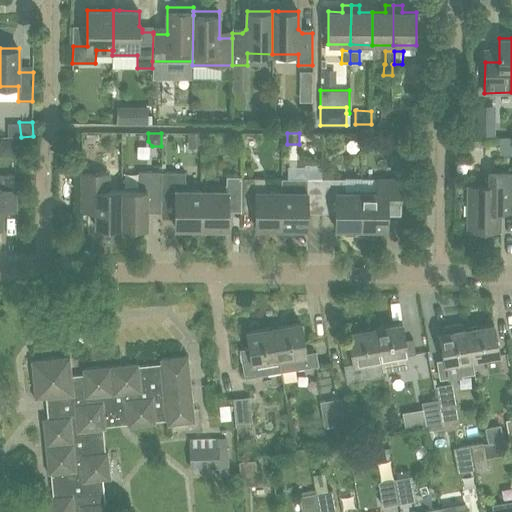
[(121,228),(147,228),(147,204),(161,204),(161,200),(162,172),(138,171),(138,190),(122,190),(121,228)]
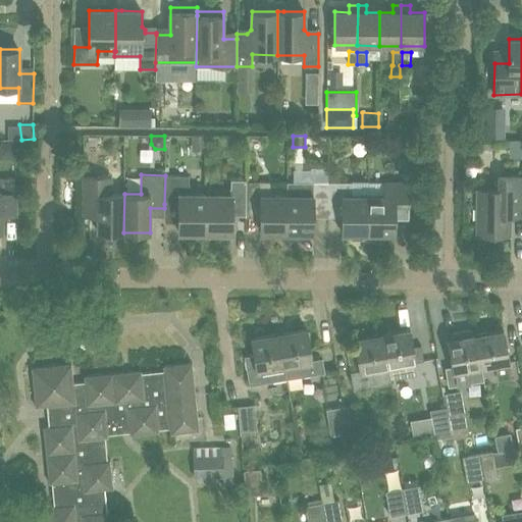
[(178,204),(178,232),(205,232),(206,194),(205,194),(194,194),(194,187),(189,187),(189,175),(165,175),(164,204),(178,204)]
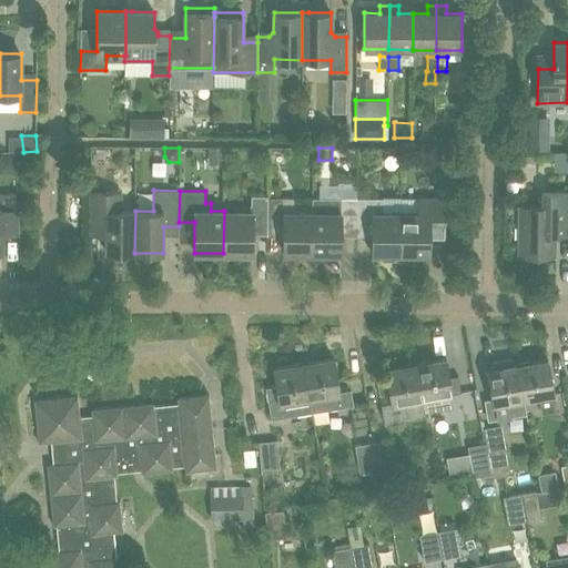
[(567,191),(553,191),(540,191),(540,206),(520,206),(520,255),(554,255),(554,226),(567,226),(567,191)]
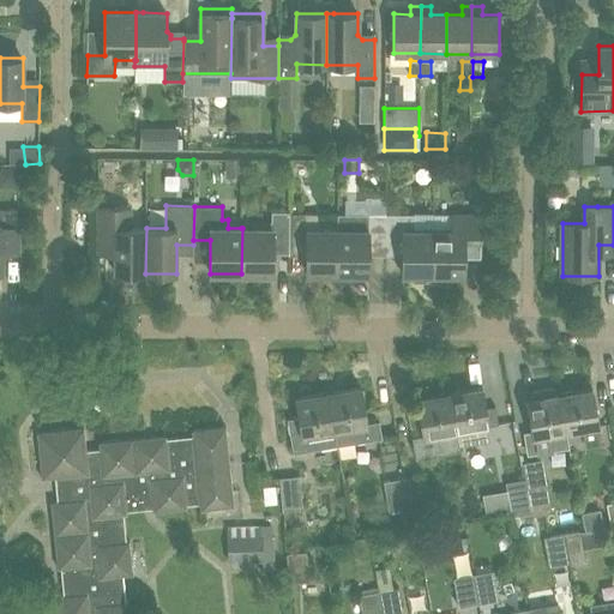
[(114,272),(145,274),(146,228),(131,228),(131,208),(98,208),(97,245),(114,245),(114,272)]
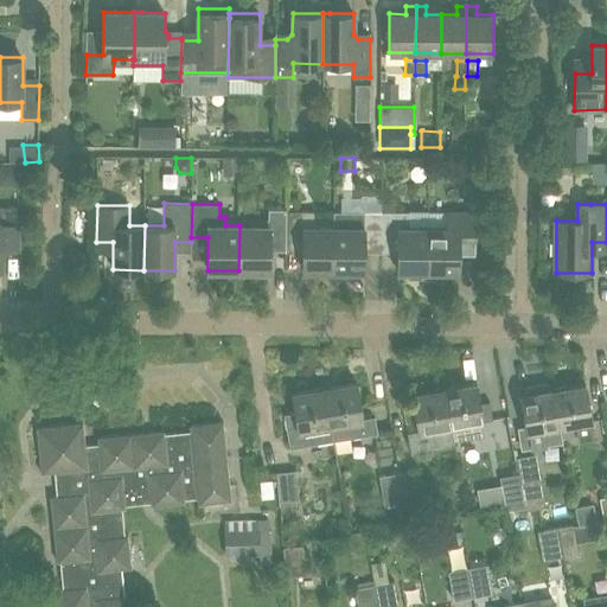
[(19,208),(0,206),(0,268),(2,269),(2,241),(19,241),(19,208)]
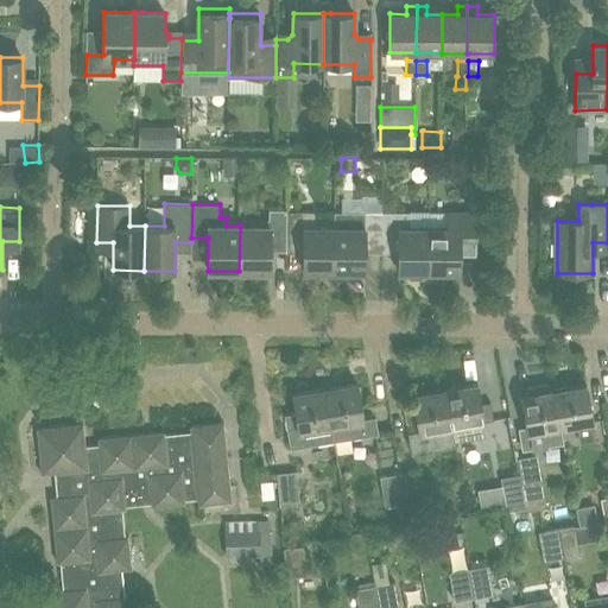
[(239,221),(239,226),(240,226),(239,271),(270,271),(271,242),(287,242),(286,211),(286,209),(268,209),(268,221),(239,221)]
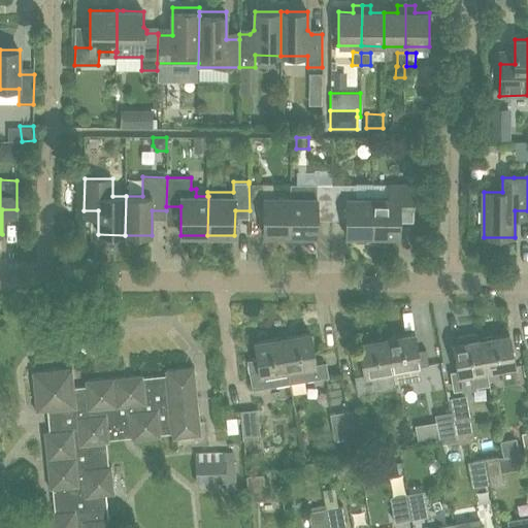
[(273,184),(249,184),(250,210),(249,211),(263,211),(263,235),(290,235),(290,197),(273,197),(273,184)]
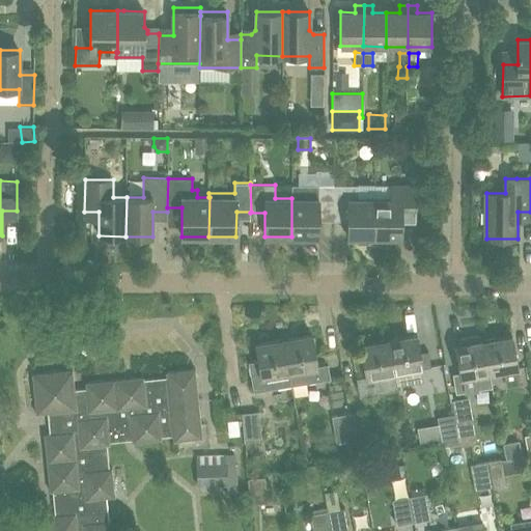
[(333,213),(334,186),(292,185),(291,198),(291,236),(318,238),(318,213),(333,213)]
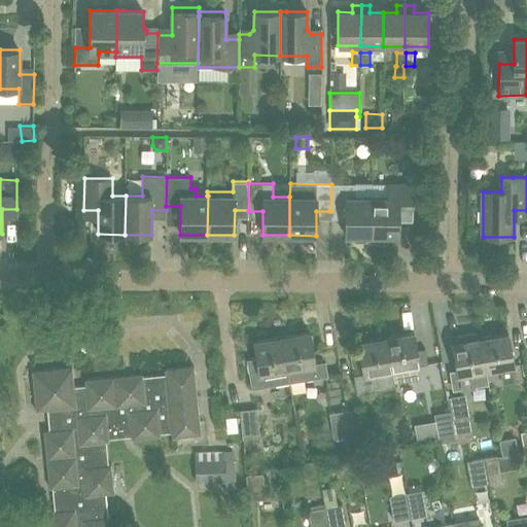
[(372,236),(372,197),(372,184),(331,184),(330,211),(345,211),(345,236),(353,236),(353,240),(355,243),(364,243),(367,240),(367,236),(372,236)]
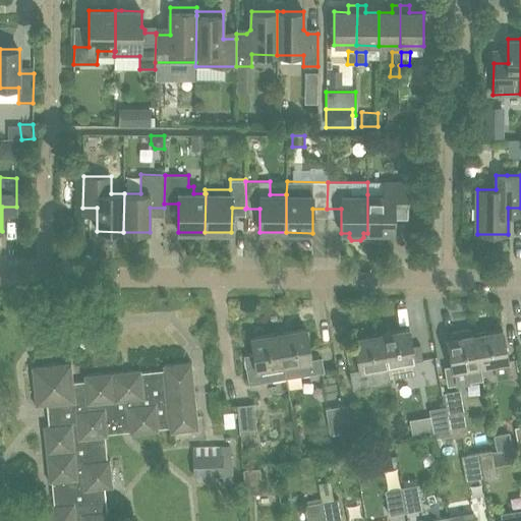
[(384,182),(384,195),(367,194),(367,233),(394,233),(394,210),(408,210),(408,182),(384,182)]
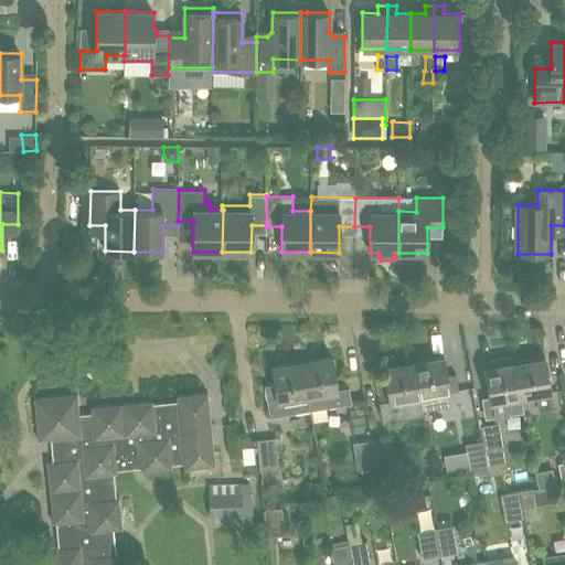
[(200,356),(171,362),(181,413),(208,408),(210,424),(226,422),(222,395),(208,397),(200,356)]
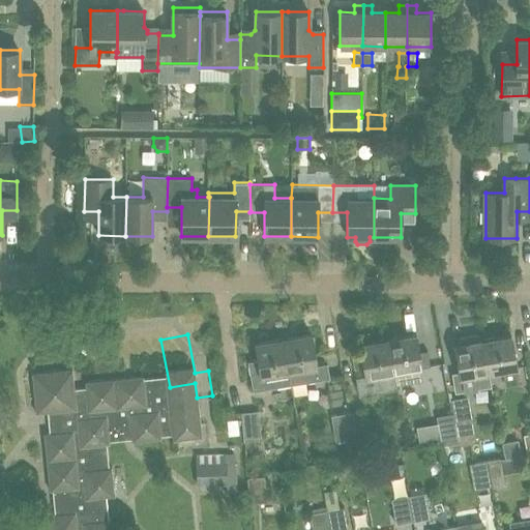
[(328,363),(317,365),(312,334),(284,339),(289,372),(288,372),(291,385),(330,379),(328,363)]
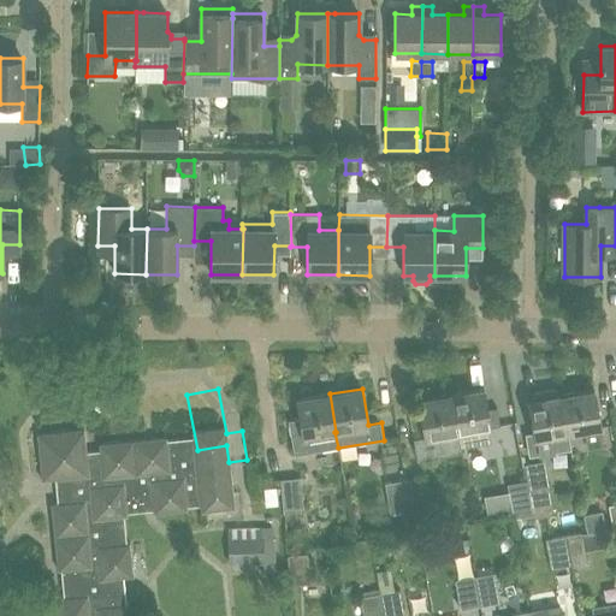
[(570,449),(568,434),(567,434),(560,396),(556,389),(534,392),(532,401),(528,401),(534,439),(535,439),(539,456),(556,452),(555,451),(570,449)]
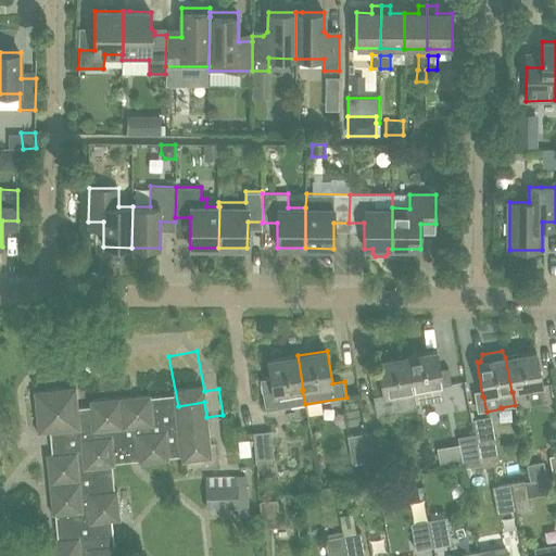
[(437,352),(407,357),(415,405),(416,404),(443,400),(441,389),(452,388),(449,369),(446,369),(447,371),(440,373),(437,352)]
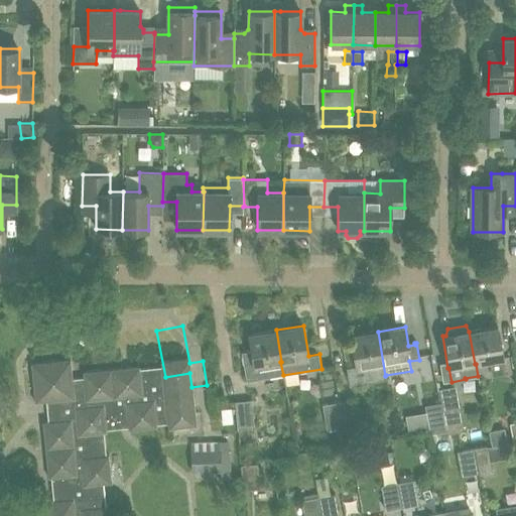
[(503,372),(501,360),(503,359),(498,328),(469,332),(475,364),(476,364),(490,361),(493,373),(503,372)]
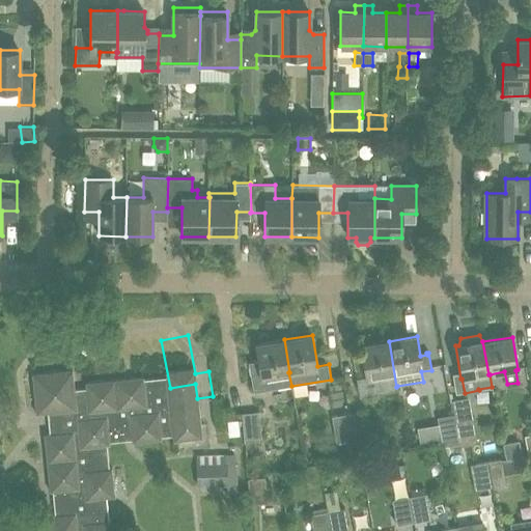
[(289,372),(284,339),(255,344),(258,361),(249,362),(253,392),(277,388),(291,386),(288,372),(289,372)]
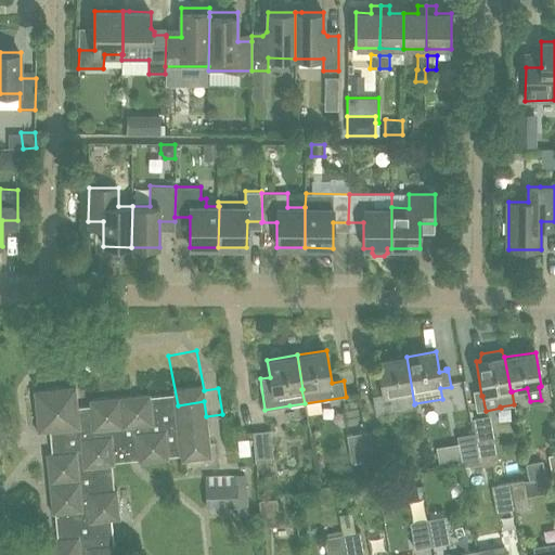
[(149,400),(133,403),(138,428),(154,426),(152,411),(178,405),(168,356),(141,360),(149,400)]
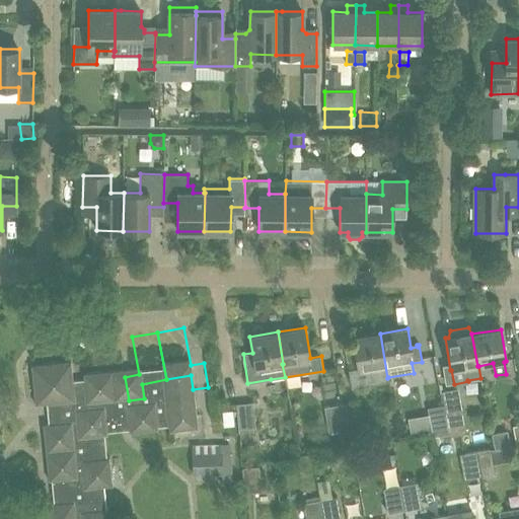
[(389,382),(388,377),(387,378),(380,334),(352,339),(357,369),(349,370),(351,389),(389,382)]
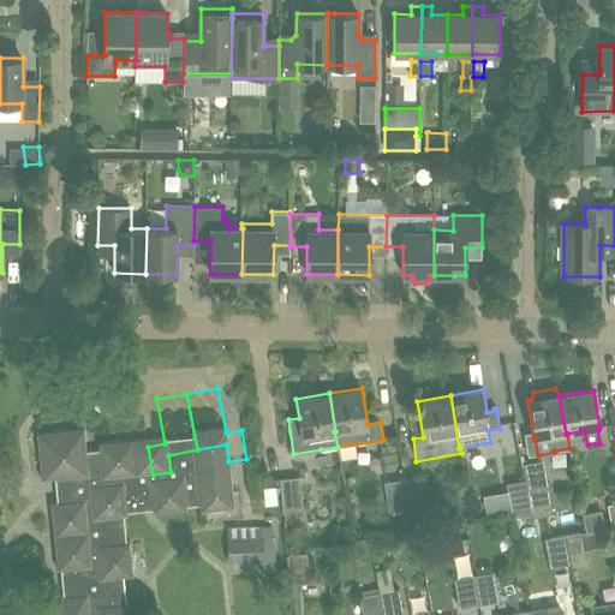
[(88,399),(57,405),(67,461),(96,455),(99,472),(117,470),(112,441),(96,445),(88,399)]
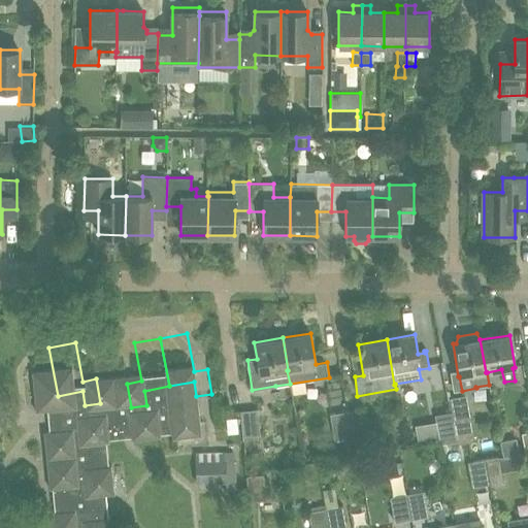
[(29,391),(15,393),(20,418),(35,415),(33,400),(58,396),(48,348),(23,353),(29,391)]
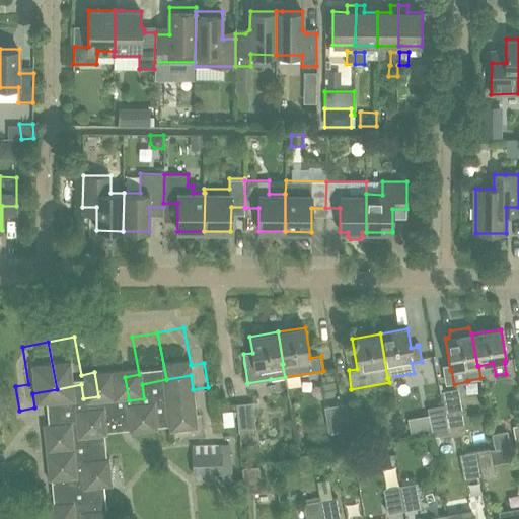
[(467,434),(463,409),(459,387),(441,390),(444,404),(449,430),(448,430),(449,437),(467,434)]
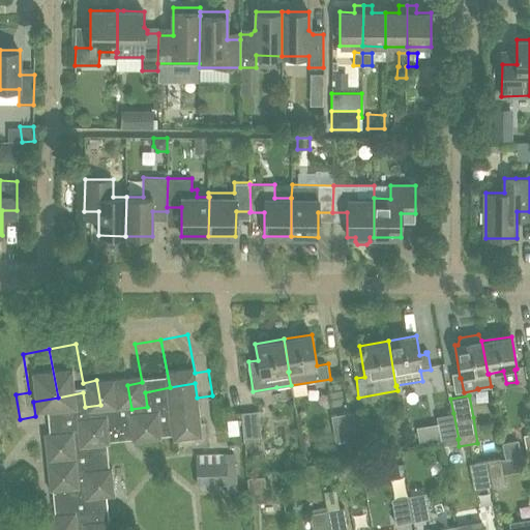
[(140,440),(170,438),(169,410),(138,411),(140,440)]
